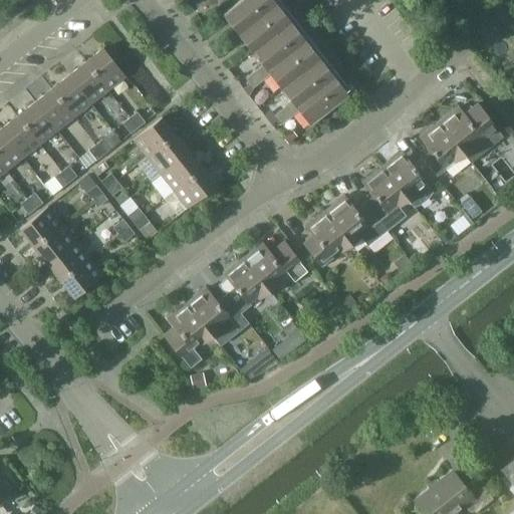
[(239,0),(223,14),(263,64),(245,78),(253,88),(270,74),(291,101),(274,115),(282,124),(299,111),(310,125),(348,95),(352,93),(278,0),(239,0)]
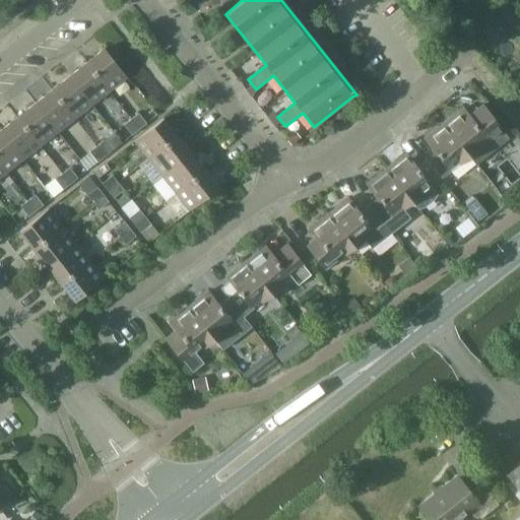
[(519,22),(519,15),(508,7),(499,20),(515,30),(519,22)]
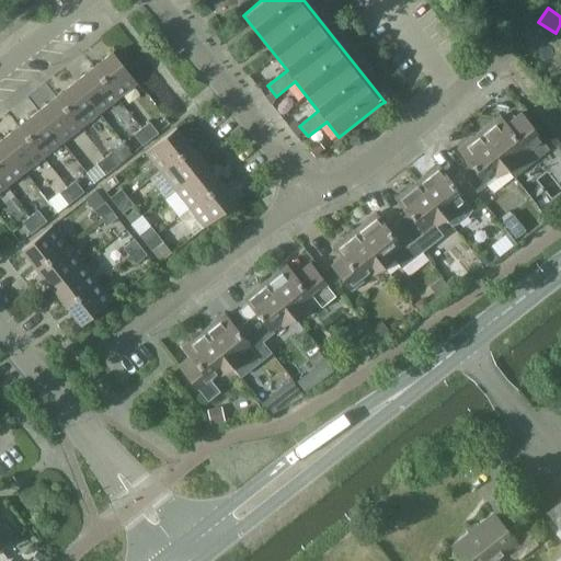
[(113,53),(93,68),(118,100),(137,84),(113,53)]
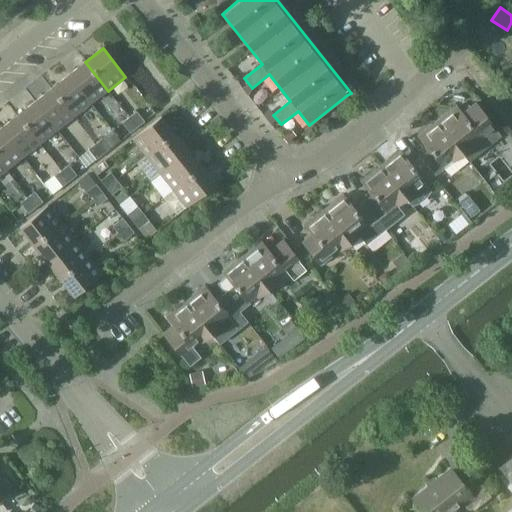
[(85,62),(68,75),(91,104),(108,91),(85,62)]
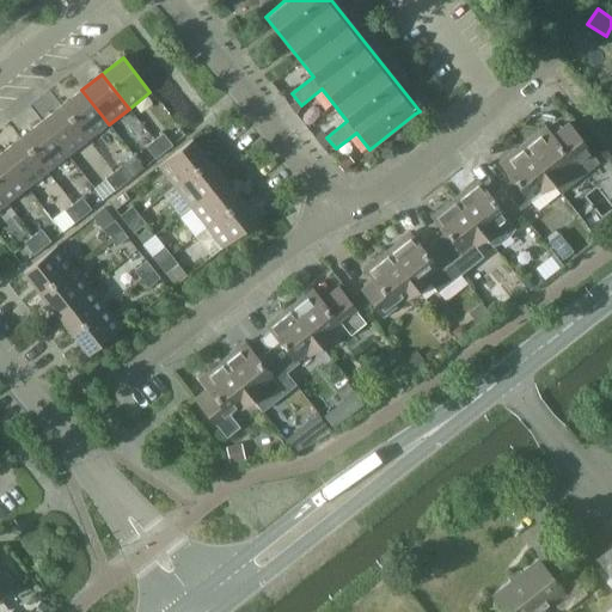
[(81,90),(61,106),(89,140),(109,124),(81,90)]
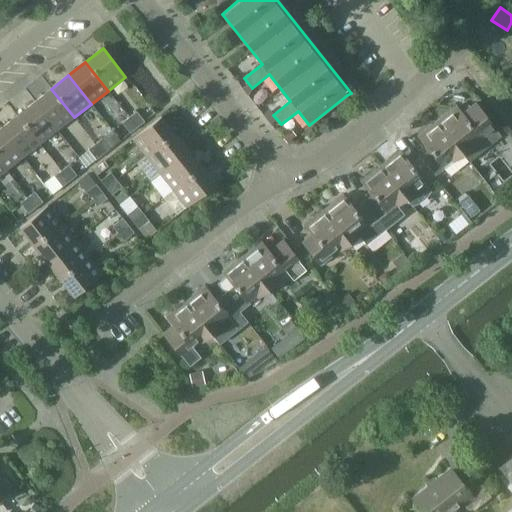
[(51,89),(34,102),(57,131),(74,117),(51,89)]
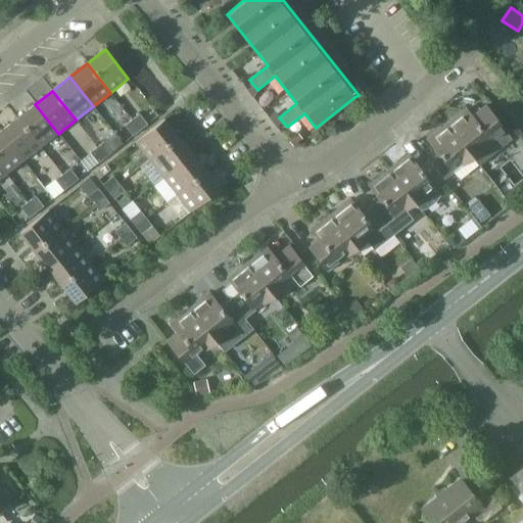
[(35,104),(17,117),(41,147),(58,134),(35,104)]
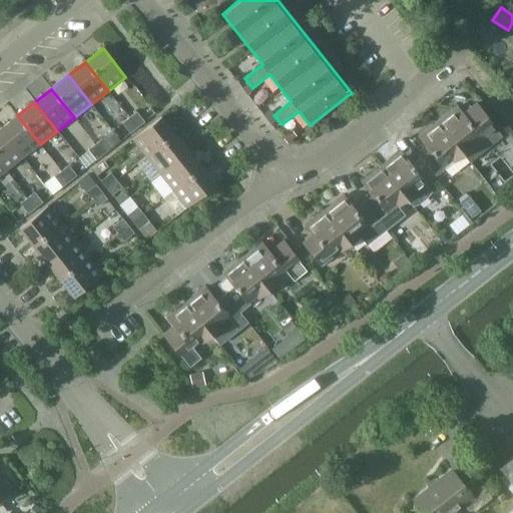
[(437,122),(464,155),(470,164),(503,137),(476,103),(462,114),(457,107),(437,122)]
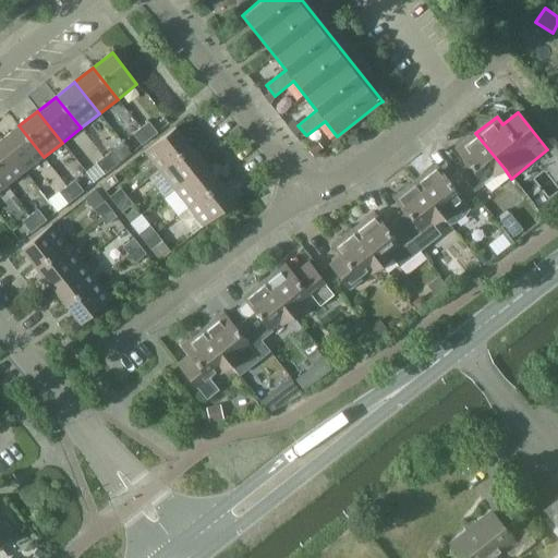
[(149,138),(157,133),(148,121),(141,128),(149,138)]
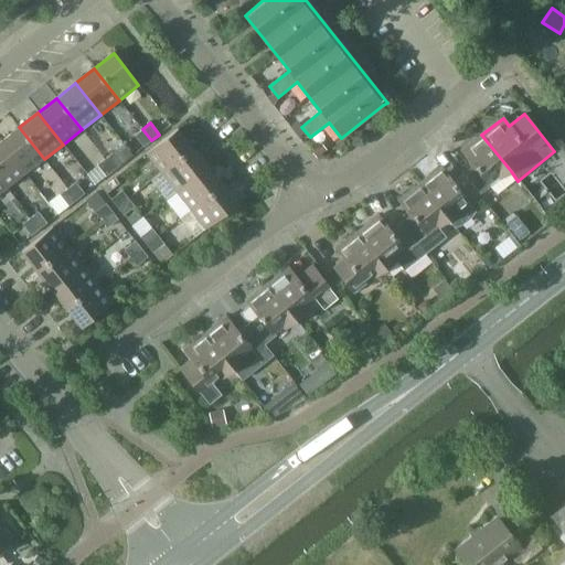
[(19,127),(0,142),(25,174),(44,159),(19,127)]
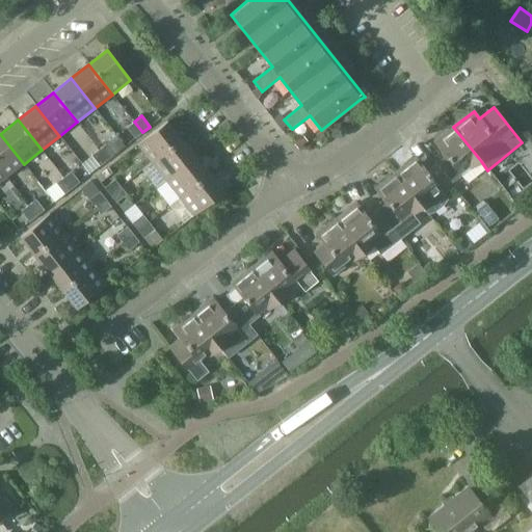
[(181,139),(166,121),(136,144),(151,163),(181,139)]
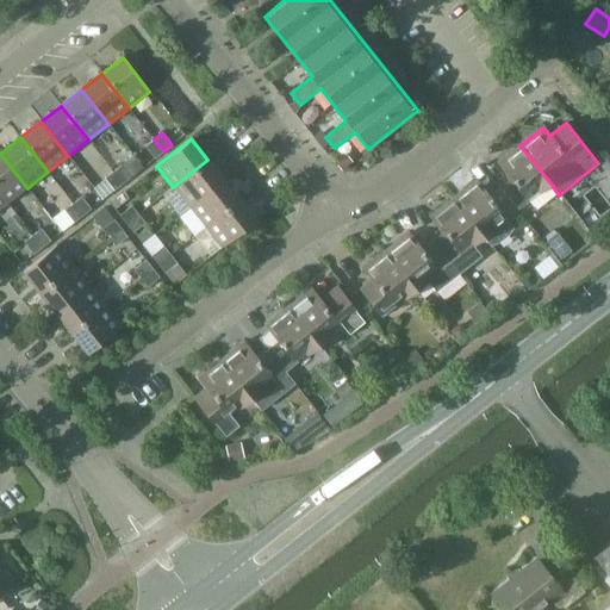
[(163,151),(154,139),(145,147),(154,159),(163,151)]
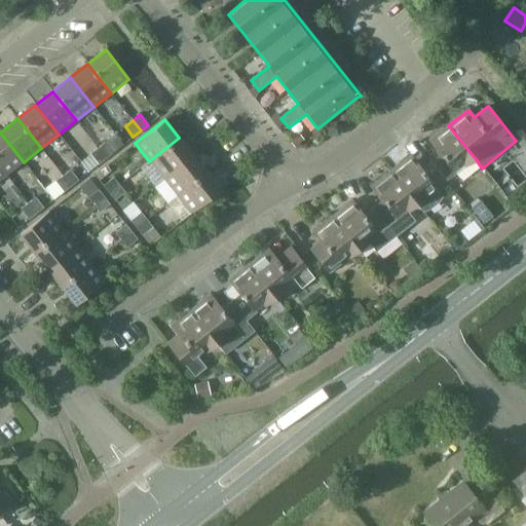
[(476,159),(448,125),(429,140),(440,154),(430,161),(446,182),(457,173),(456,171),(463,165),(464,167),(476,159)]
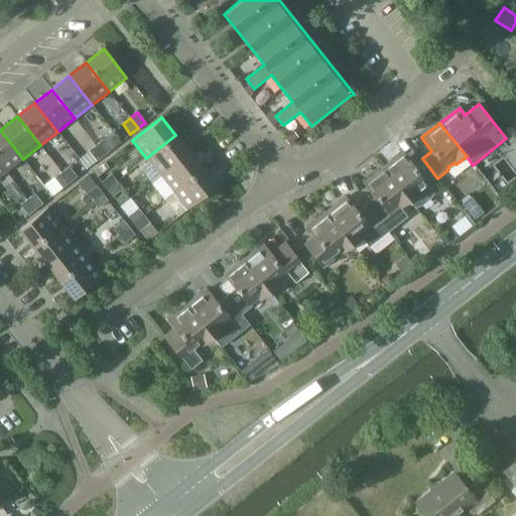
[(0,130),(0,129),(0,164),(6,172),(23,159),(0,130)]
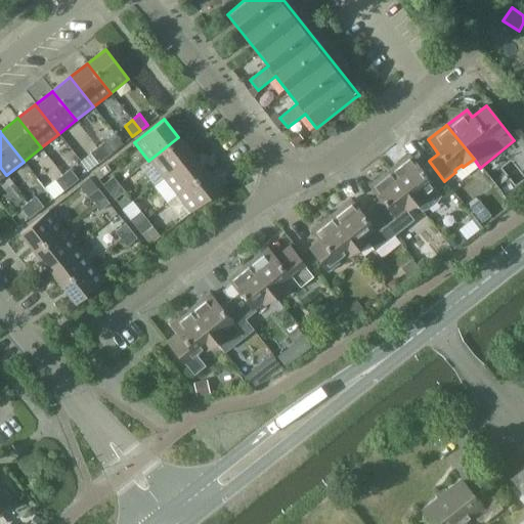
[(191,155),(178,137),(148,161),(162,178),(191,155)]
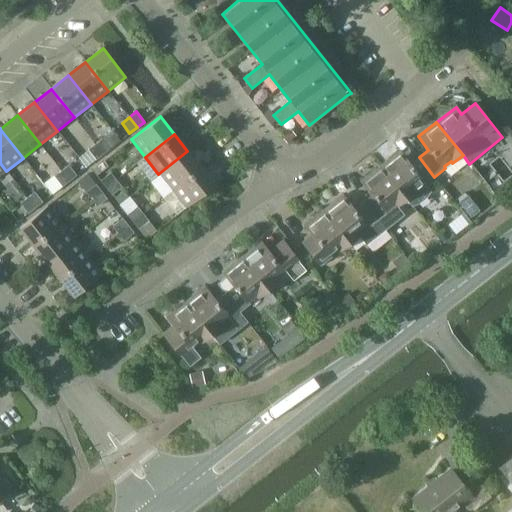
[(102,138),(95,144),(103,154),(110,148),(102,138)]
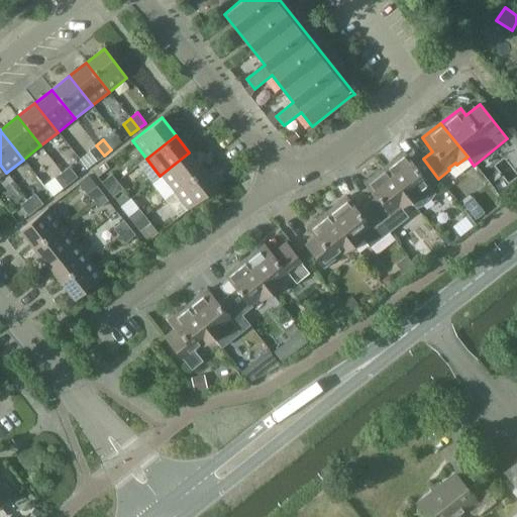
[(104,156),(96,145),(89,150),(97,162),(104,156)]
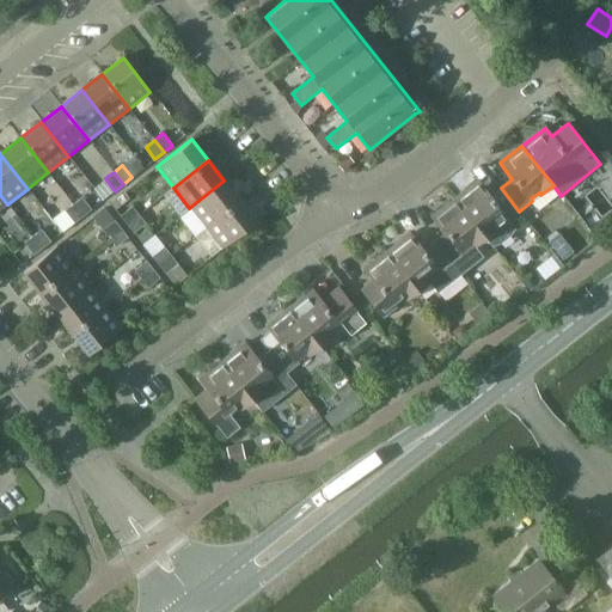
[(240,201),(224,181),(189,208),(206,228),(240,201)]
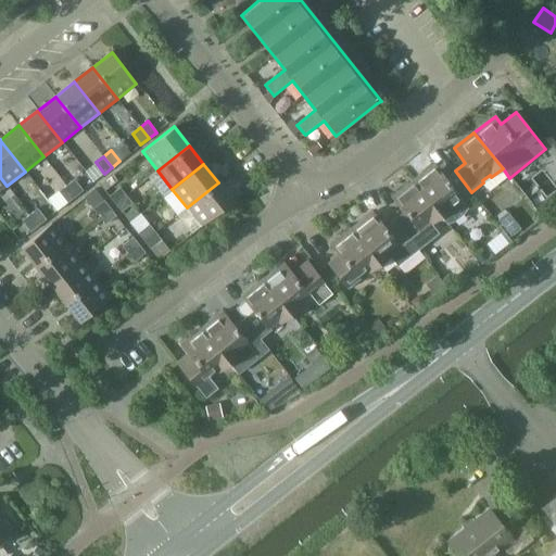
[(471,192),(455,171),(445,179),(433,164),(413,180),(441,217),(449,226),(471,209),(463,199),(471,192)]
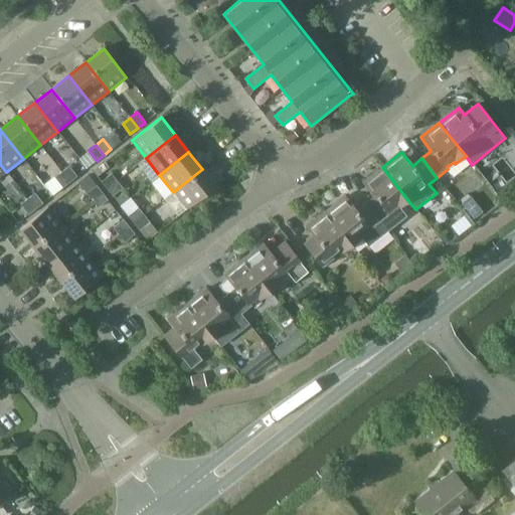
[(68,166),(61,172),(69,182),(76,176),(68,166)]
